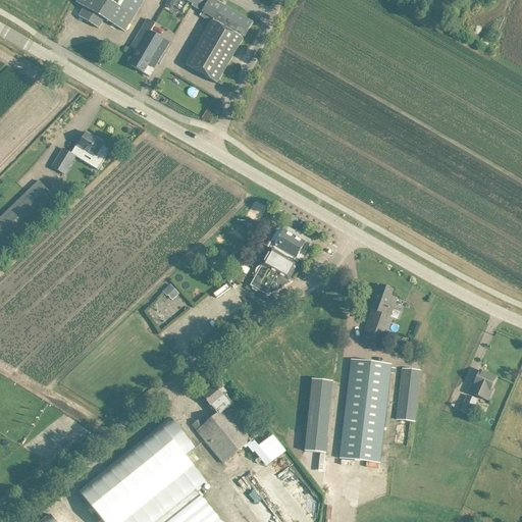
[(80,0),(79,4),(85,8),(79,17),(99,29),(104,19),(125,32),(144,0),(80,0)]
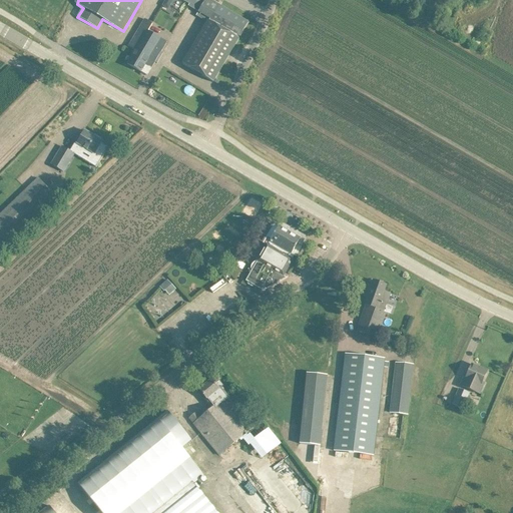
[(205,0),(198,12),(209,19),(238,36),(240,37),(248,22),(239,17),(218,5),(216,6),(205,0)]
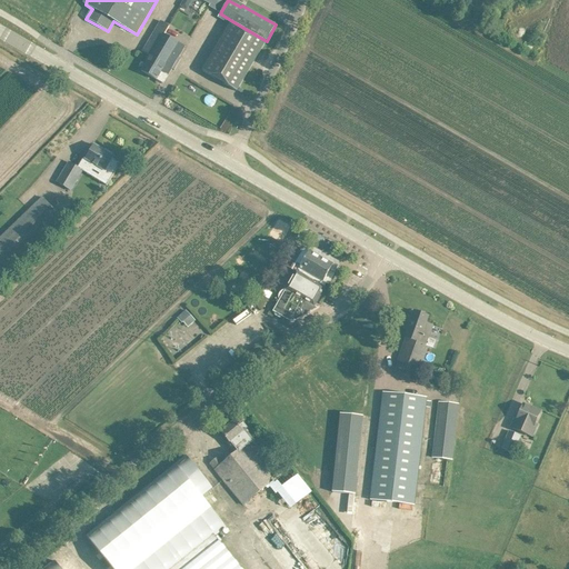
[(151,56),(142,71),(163,83),(167,76),(168,76),(172,69),(185,47),(175,41),(163,35),(162,33),(169,22),(162,19),(148,42),(142,51),(151,56)]
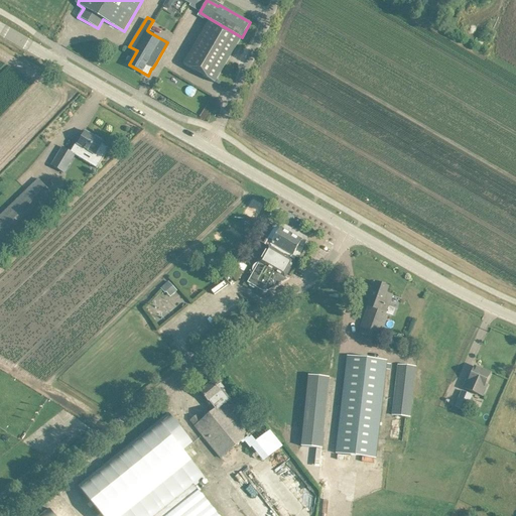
[(240,36),(211,19),(183,65),(215,84),(240,39),(239,37),(240,36)]
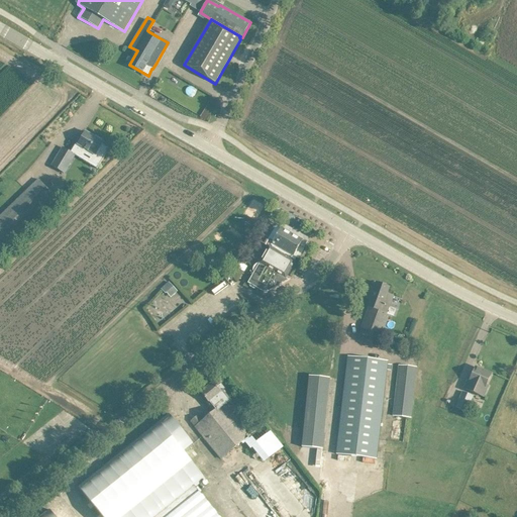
[(76,143),(71,152),(75,156),(77,151),(82,154),(83,152),(93,159),(91,162),(98,167),(96,169),(97,169),(110,147),(109,147),(109,148),(102,144),(103,142),(101,141),(102,140),(96,136),(95,137),(93,136),(93,137),(88,134),(88,133),(86,131),(78,144),(76,143)]
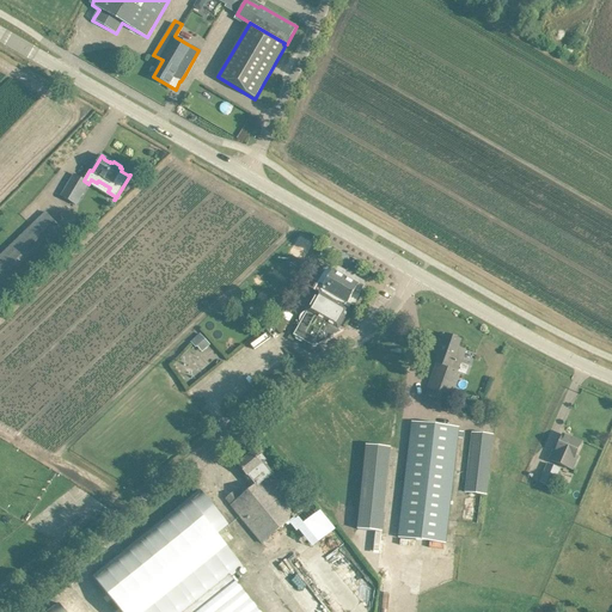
[(74,175),(61,196),(75,204),(89,184),(84,181),(74,175)]
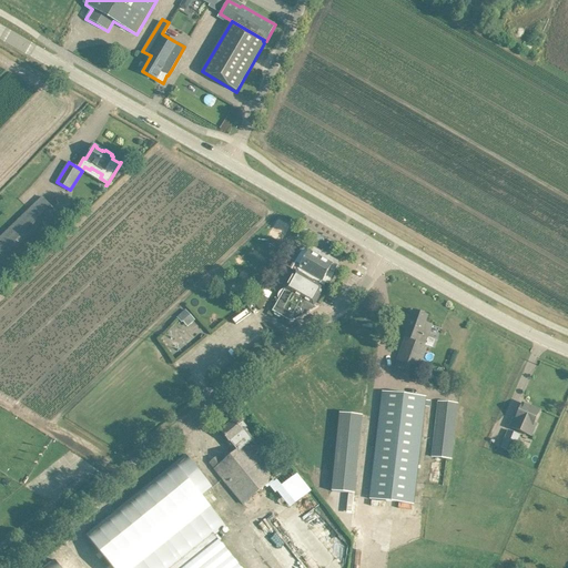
[(0,236),(0,275),(60,215),(40,196),(0,236)]
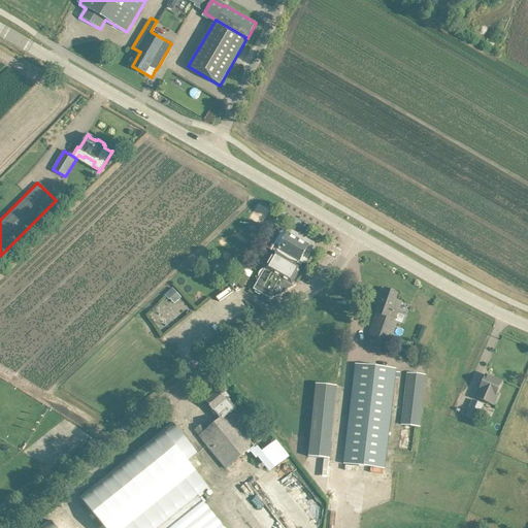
[(262,269),(261,270),(260,270),(259,272),(258,274),(258,276),(259,279),(253,290),(266,297),(268,298),(269,298),(270,298),(271,298),(272,298),(273,298),(274,298),(275,297),(296,286),(295,286),(292,285),(301,267),(300,267),(302,263),(305,265),(310,255),(309,255),(315,245),(315,243),(290,230),(289,230),(278,249),(274,246),(275,244),(271,251),(274,253),(272,255),(270,256),(269,257),(267,258),(266,260),(266,262),(266,264),(266,266),(265,269),(262,269)]
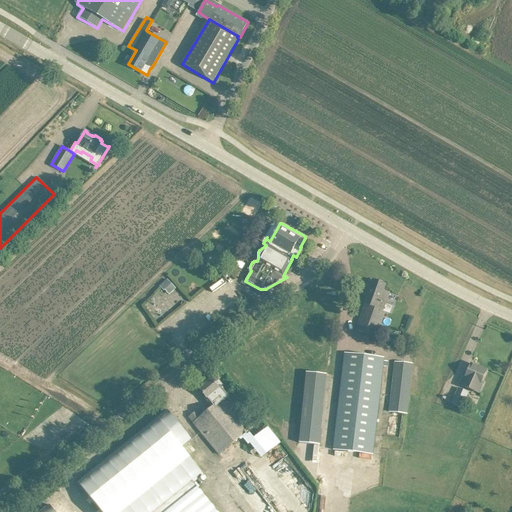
[(356,331),(365,334),(376,338),(385,312),(389,313),(391,306),(385,303),(389,293),(383,291),(385,285),(373,280),(364,305),(365,305),(356,331)]
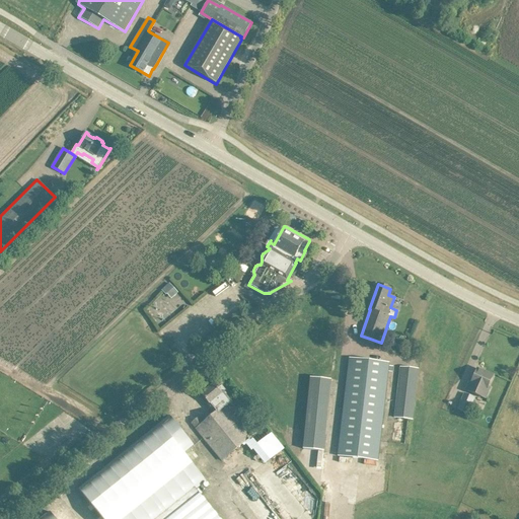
[(144,329),(137,321),(131,327),(138,335),(144,329)]
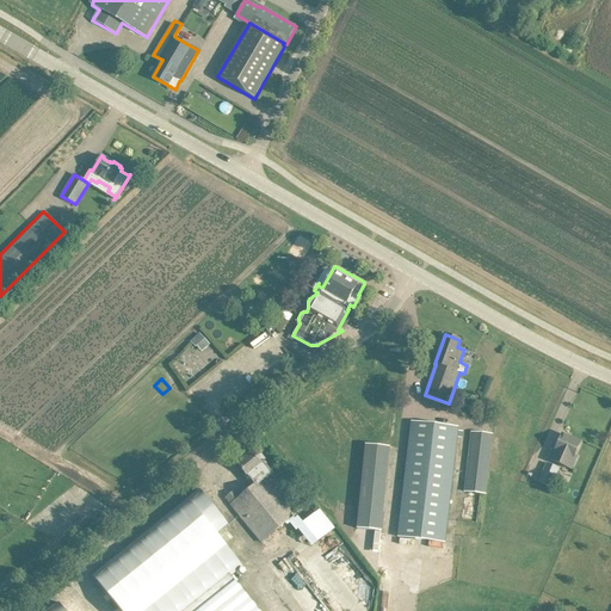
[(412,421),(411,424),(397,537),(444,543),(457,427),(412,421)]
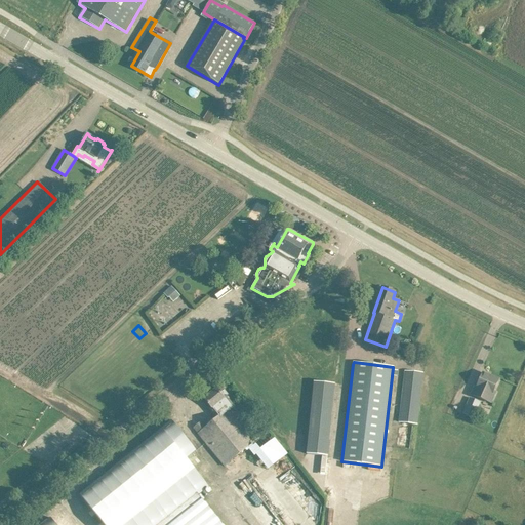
[(400,423),(417,426),(423,374),(406,372),(400,423)]
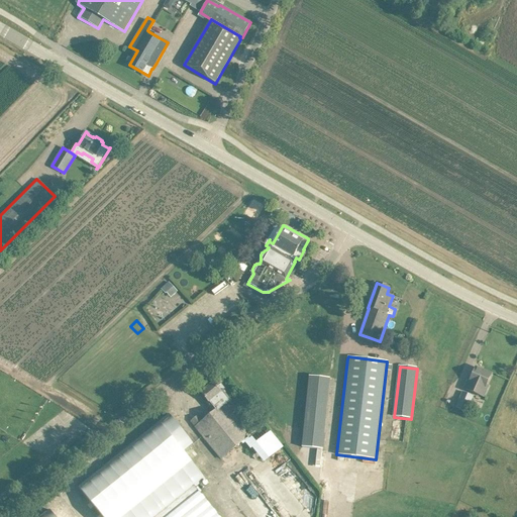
[(471,392),(483,398),(488,386),(486,386),(491,375),(476,368),(471,379),(469,378),(463,389),(471,392)]
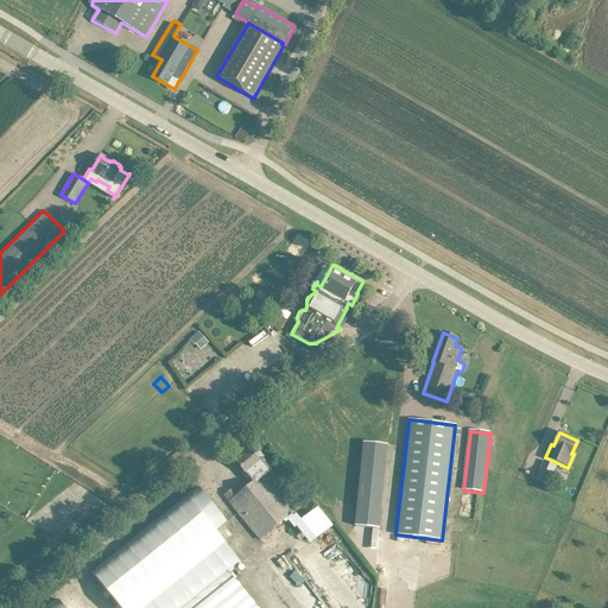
[(355,526),(379,529),(387,445),(363,443),(355,526)]
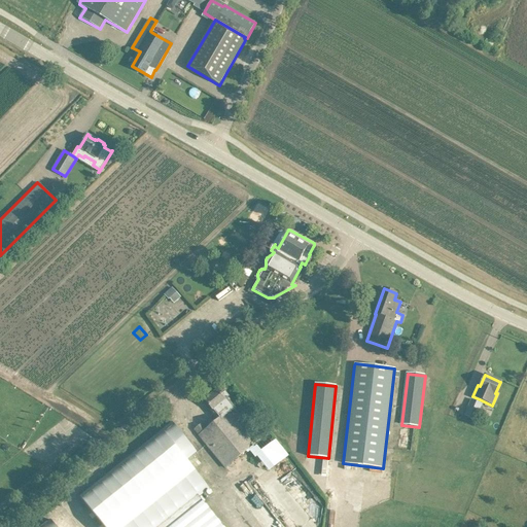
[(212,412),(219,420),(220,421),(230,413),(236,408),(229,397),(229,395),(226,394),(223,393),(221,395),(217,390),(205,400),(208,405),(206,407),(211,413),(212,412)]
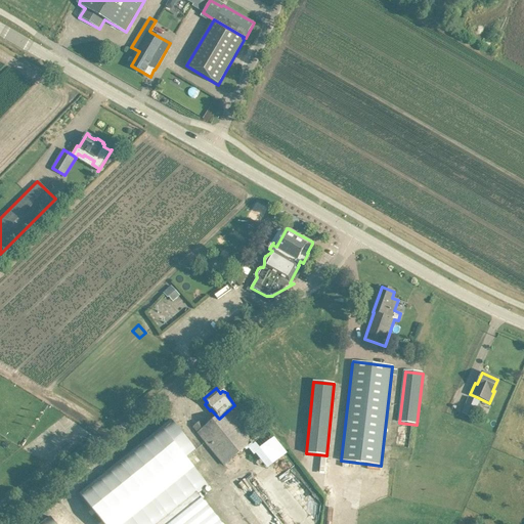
[(463,415),(473,419),(480,403),(470,399),(463,415)]
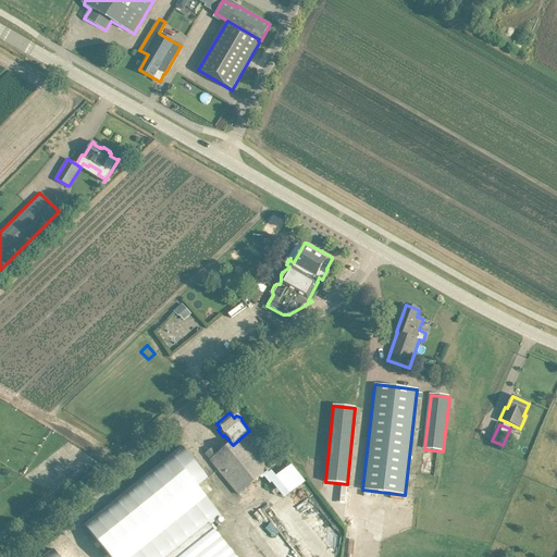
[(219,454),(211,461),(239,496),(269,470),(243,436),(233,445),(232,444),(219,454)]
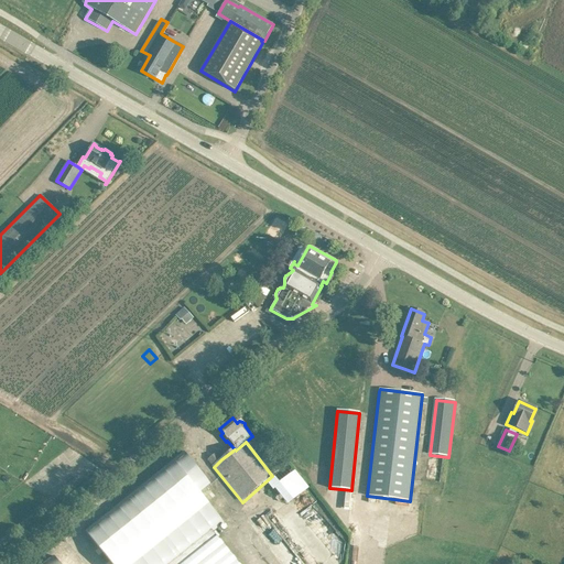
[(87,531),(112,563),(238,563),(213,532),(224,523),(201,495),(212,486),(184,452),(87,531)]
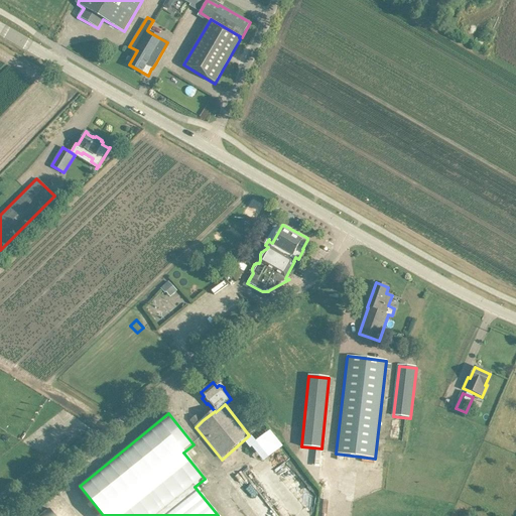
[(190,421),(196,427),(203,420),(199,414),(190,421)]
